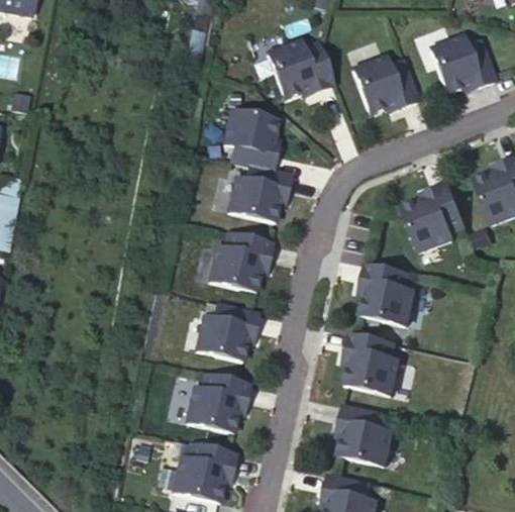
[(0,0),(0,10),(29,17),(32,0),(0,0)]
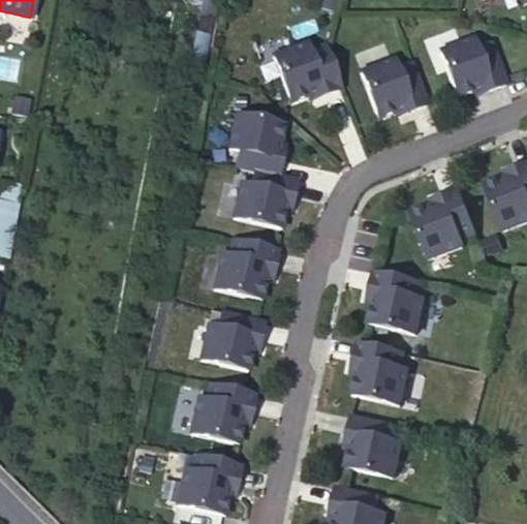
[(474,38),(442,51),(460,94),(476,87),(479,93),(509,81),(492,37),(477,43),(474,38)]
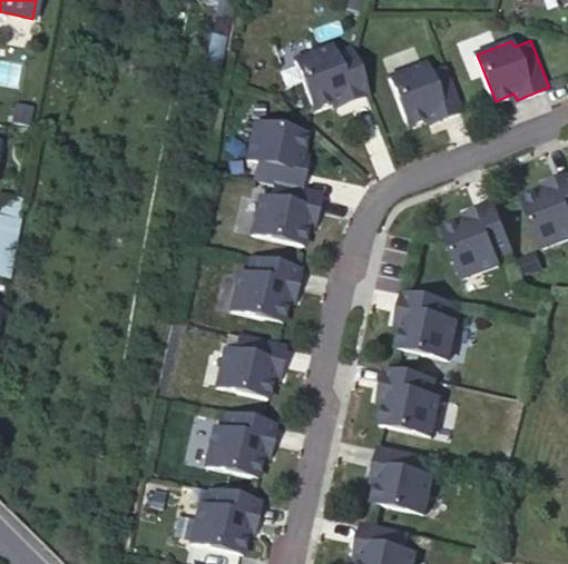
[(331,45),(297,58),(315,105),(334,98),(338,105),(370,91),(351,45),(335,50),(331,45)]
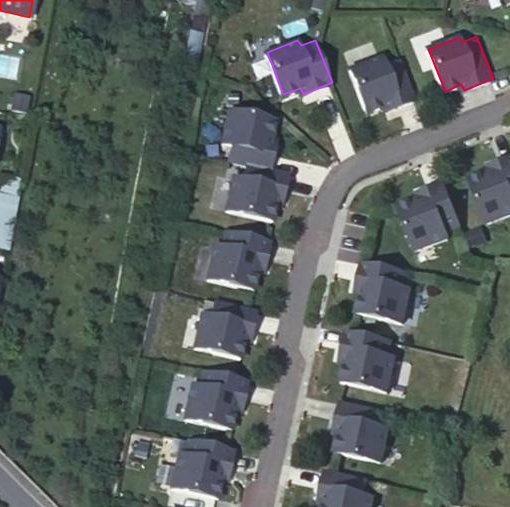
[(382,56),(351,68),(368,111),(384,104),(387,110),(416,98),(400,56),(385,62),(382,56)]
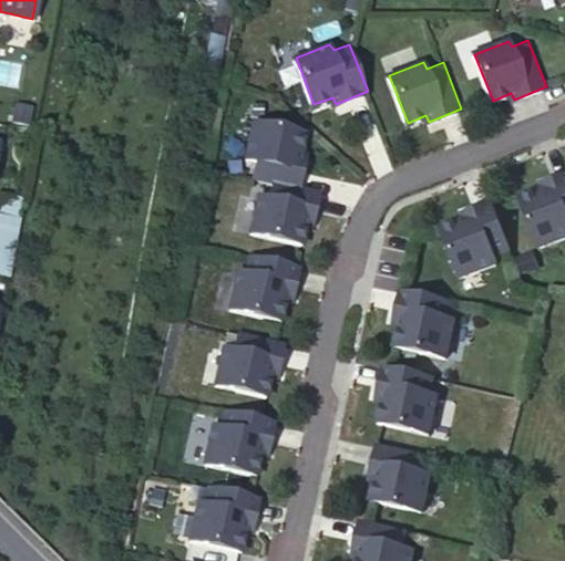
[(306,132),(256,120),(248,156),(258,160),(256,175),(301,186),(307,154),(300,152),(306,132)]
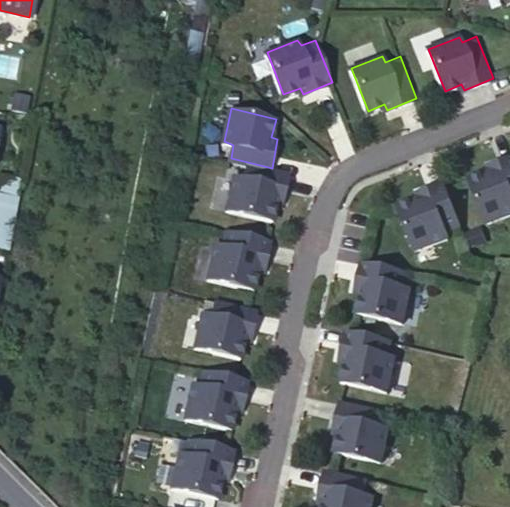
[(509,156),(489,165),(491,170),(472,177),(489,220),(509,212),(509,156)]
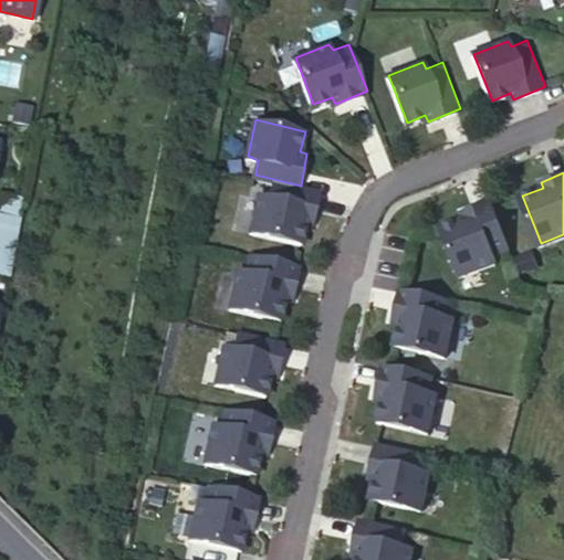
[(301,186),(274,180),(272,197),(259,193),(252,231),(304,243),(309,220),(316,220),(321,190),(301,186)]
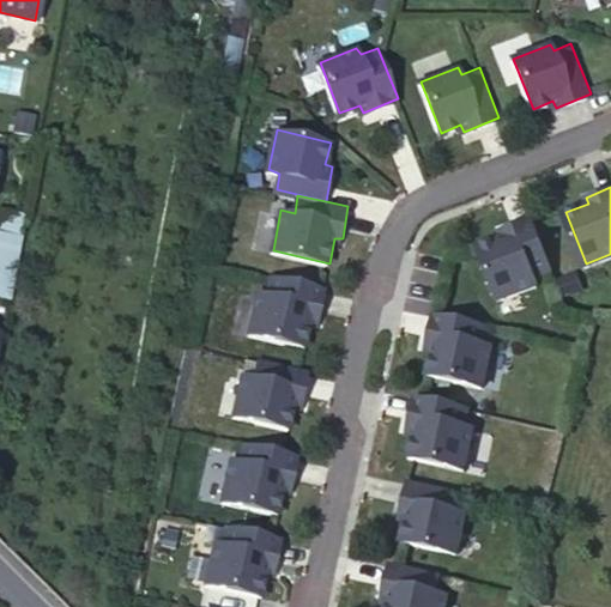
[(552,267),(533,217),(501,229),(503,235),(481,243),(501,295),(540,280),(538,272),(552,267)]
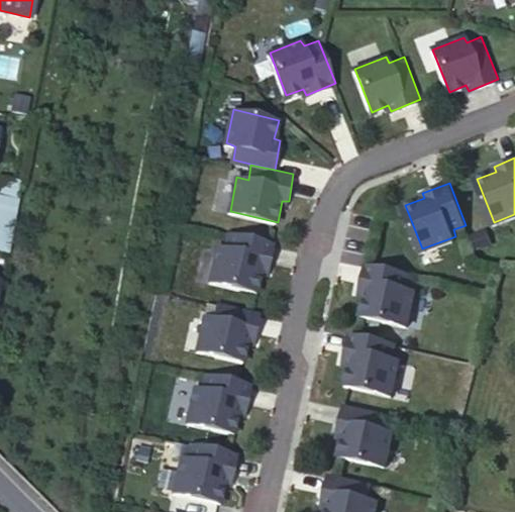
[(0,248),(8,251),(17,197),(0,193),(0,248)]
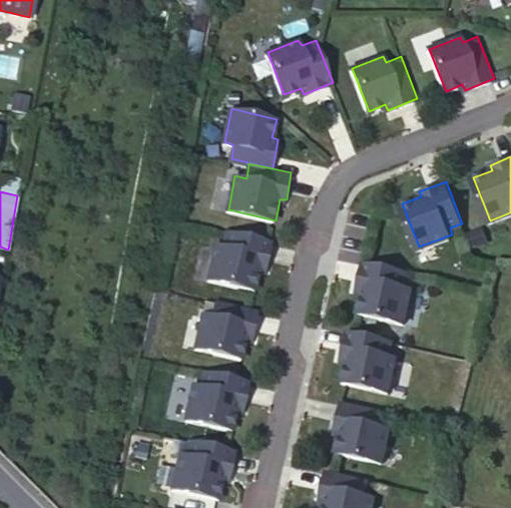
[(271,241),(229,232),(226,247),(215,244),(208,279),(257,290),(261,268),(267,269),(271,241)]
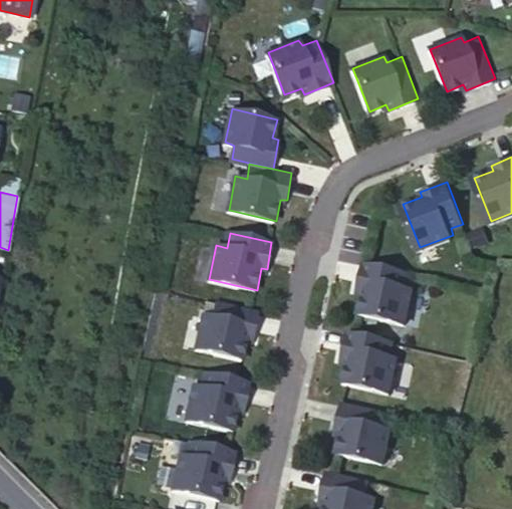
[(411,271),(366,261),(360,291),(364,293),(360,311),(408,322),(414,287),(408,285),(411,271)]
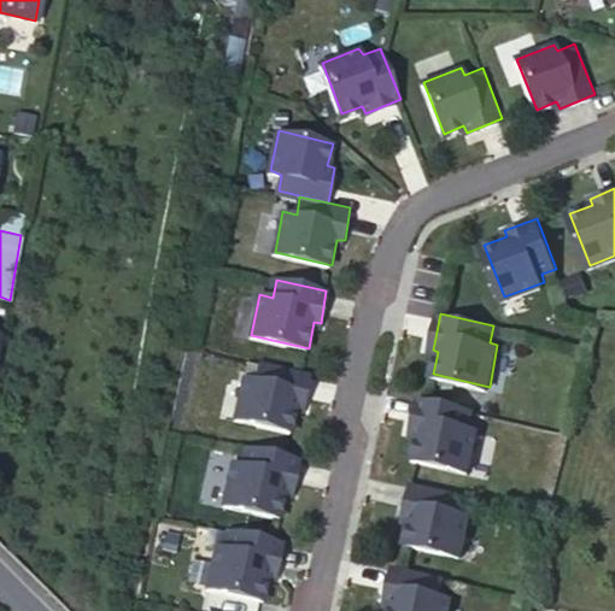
[(310,372),(259,362),(257,380),(242,376),(235,417),(292,430),(297,405),(305,406),(310,372)]
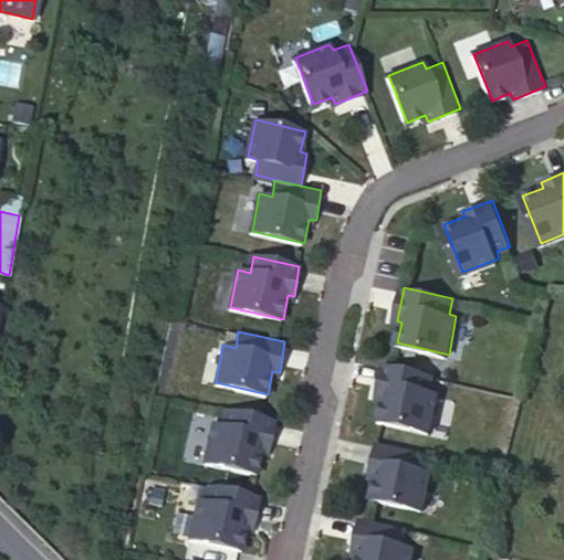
[(435,374),(385,363),(378,397),(383,399),(379,419),(430,431),(438,392),(430,390),(435,374)]
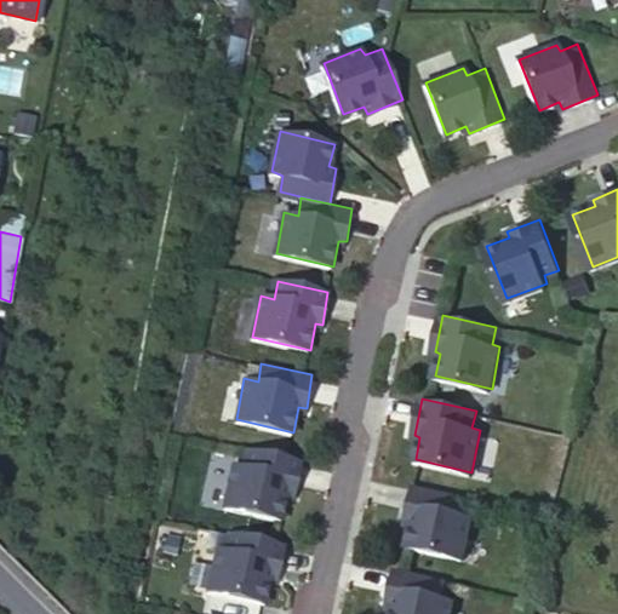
[(301,459),(251,448),(247,465),(234,463),(225,504),(284,517),(289,491),(296,492),(301,459)]
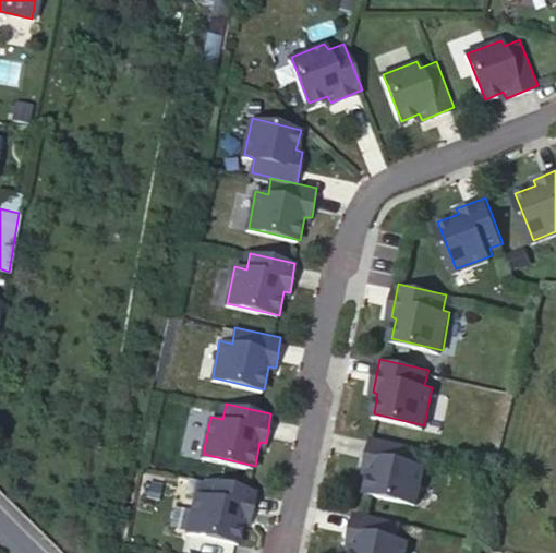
[(419,447),(374,436),(366,469),(372,471),(367,491),(418,502),(425,465),(415,463),(419,447)]
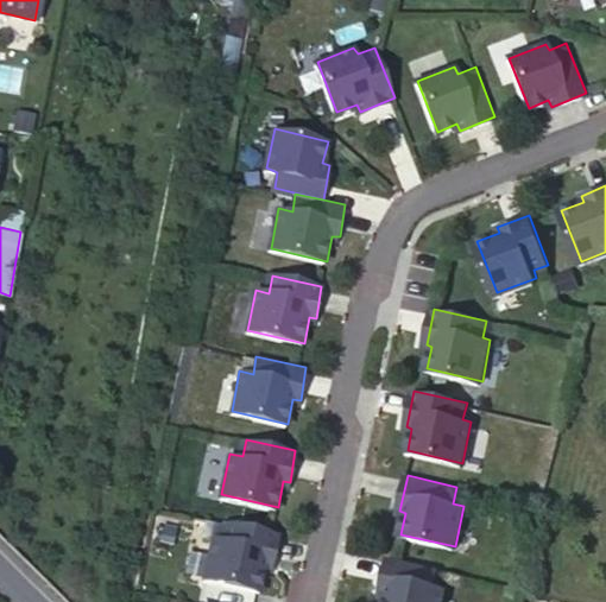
[(278,533),(228,523),(226,539),(212,537),(204,577),(260,590),(265,564),(273,565),(278,533)]
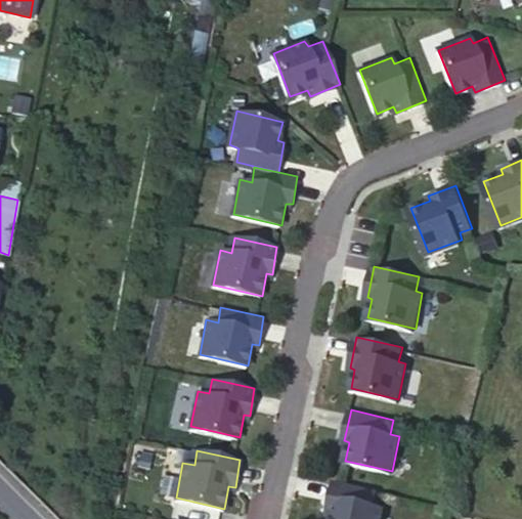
[(377,489),(335,480),(328,510),(333,512),(331,518),(380,518),(383,507),(374,505),(377,489)]
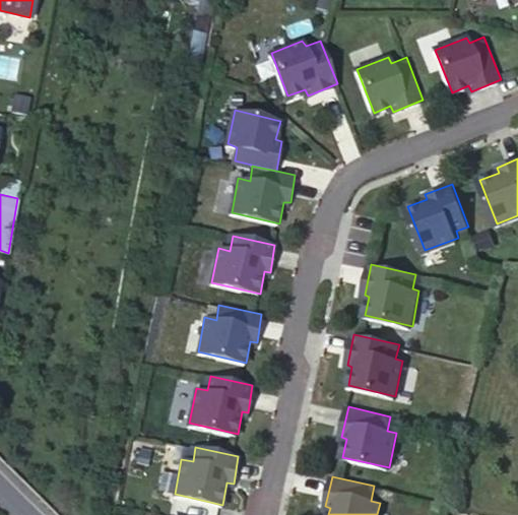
All buildings are outlined.
